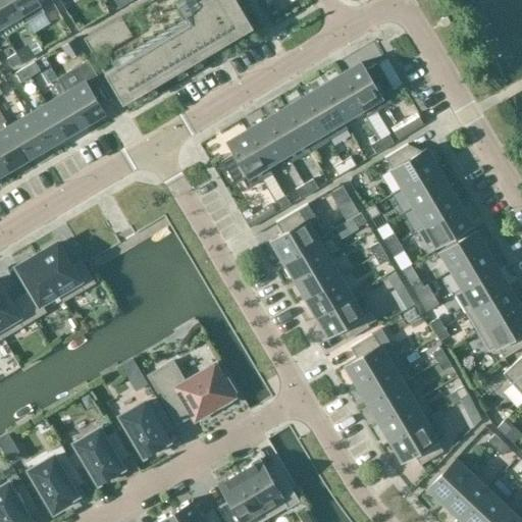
[(24,23),(10,0),(0,0),(0,24),(0,27),(18,15),(23,23),(24,23)]
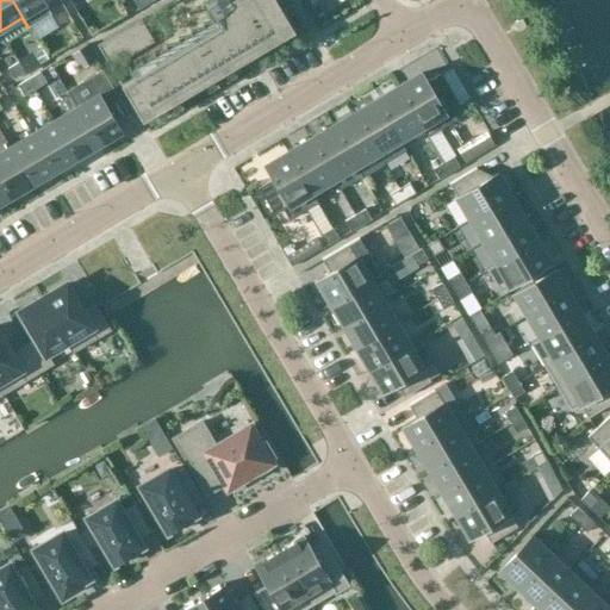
[(12,0),(29,27),(51,14),(45,4),(51,0),(12,0)]
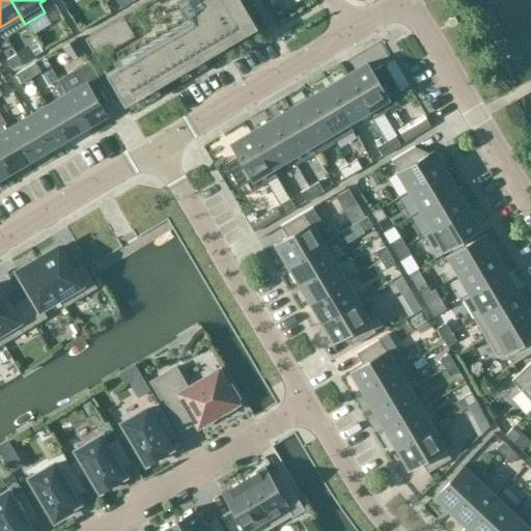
[(256,27),(240,0),(197,0),(206,15),(106,74),(124,105),(256,27)]
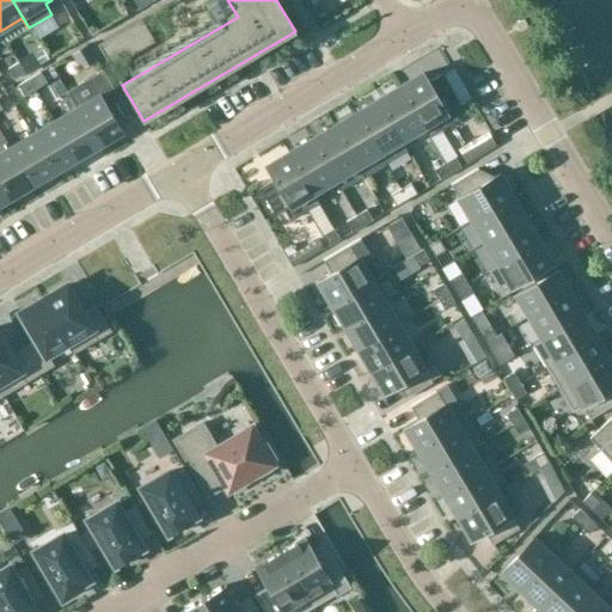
[(207,7),(214,19),(224,13),(216,0),(207,7)]
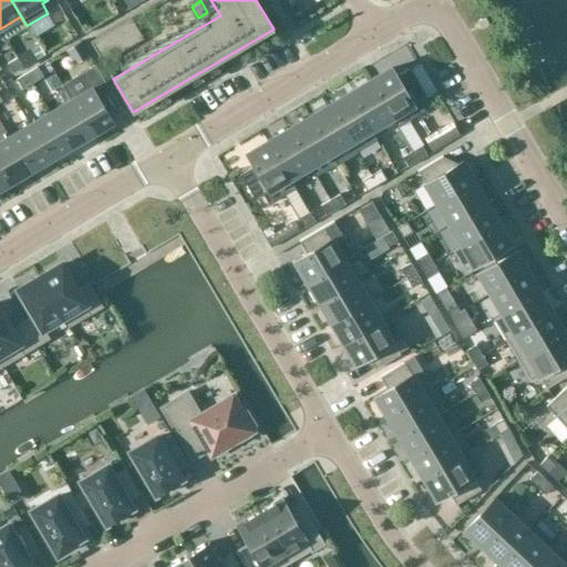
[(91,42),(103,63),(144,39),(132,18),(91,42)]
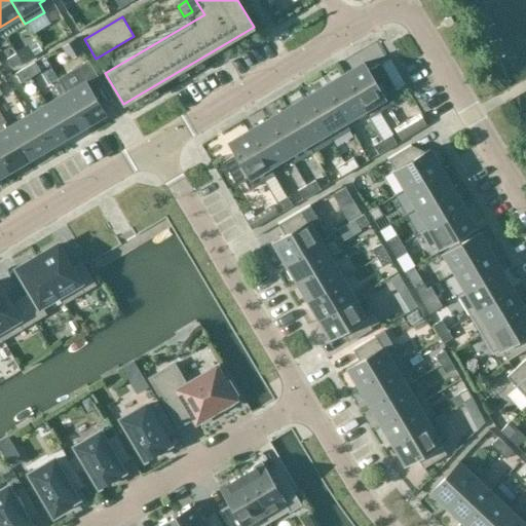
[(32,57),(27,47),(16,53),(22,63),(32,57)]
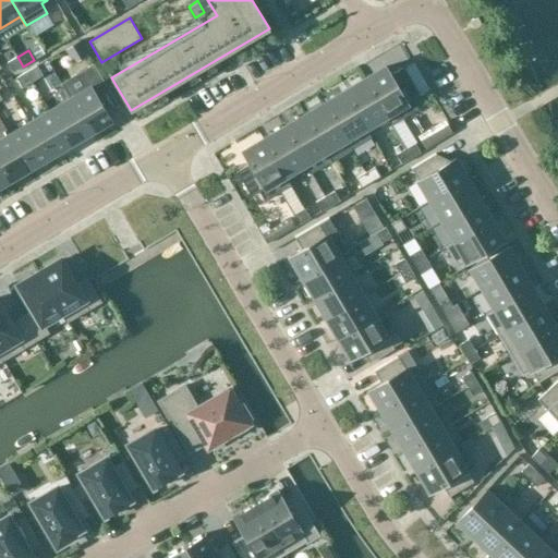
[(23,67),(17,57),(8,62),(13,72),(23,67)]
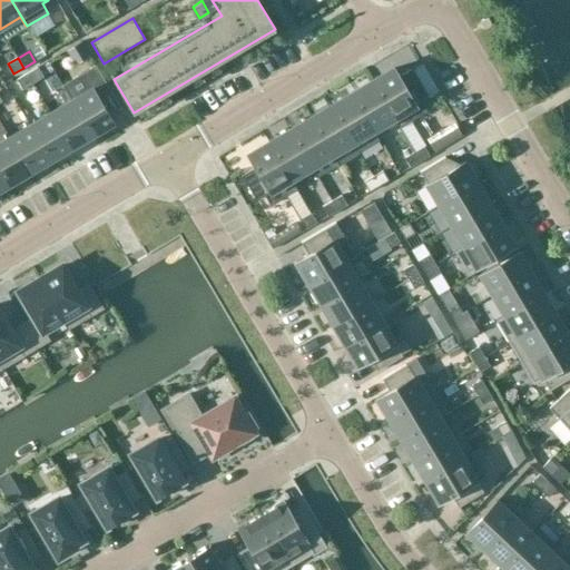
[(43,77),(38,68),(27,74),(33,84),(43,77)]
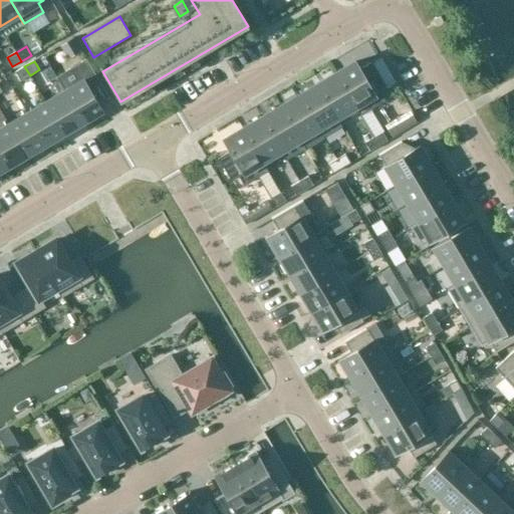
[(355,61),(335,73),(355,106),(360,115),(386,100),(380,92),(388,88),(373,65),(361,72),(355,61)]
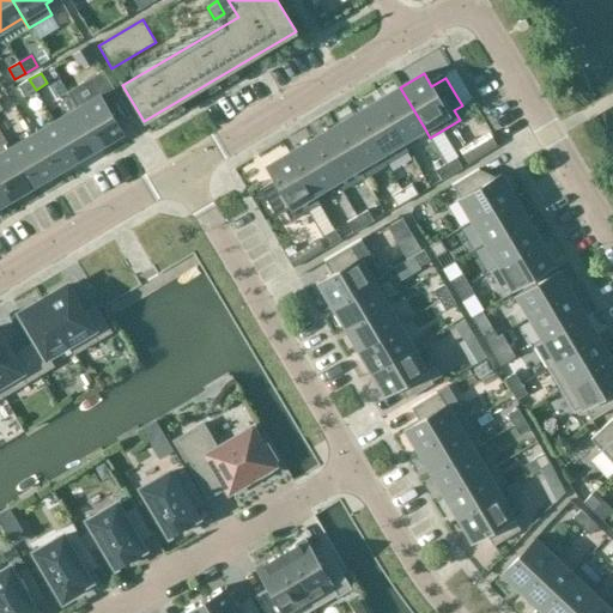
[(36,90),(29,79),(18,86),(24,96),(36,90)]
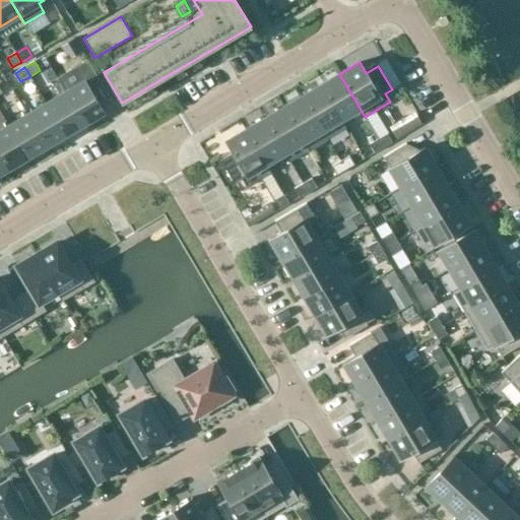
[(321,85),(341,119),(360,108),(339,74),(321,85)]
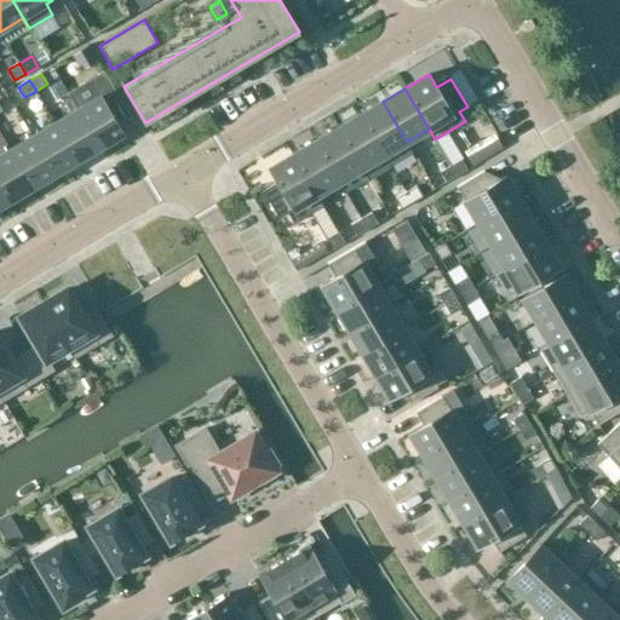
[(108,108),(101,95),(78,109),(101,148),(124,133),(118,122),(131,115),(121,99),(108,108)]
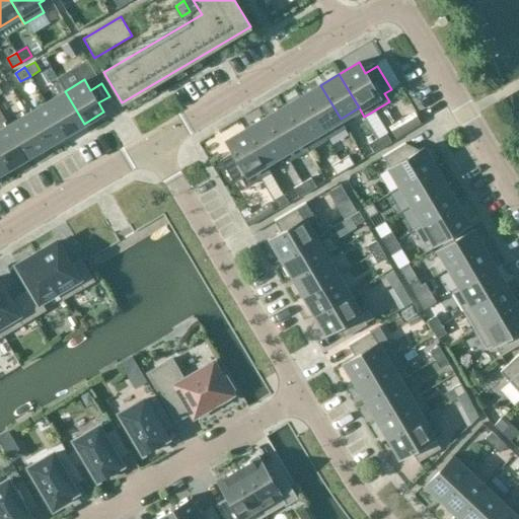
[(320,85),(301,96),(321,130),(341,119),(320,85)]
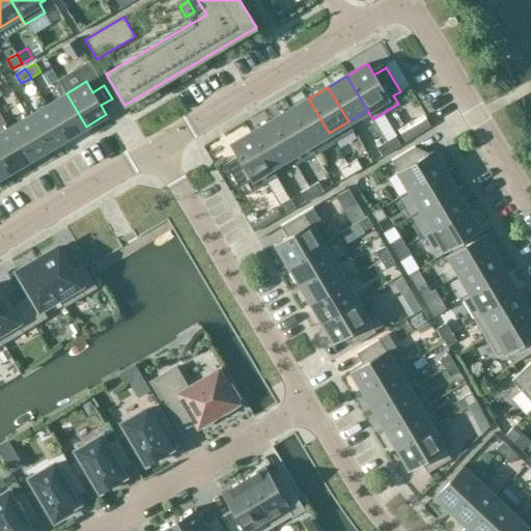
[(86,127),(66,93),(47,105),(66,138),(86,127)]
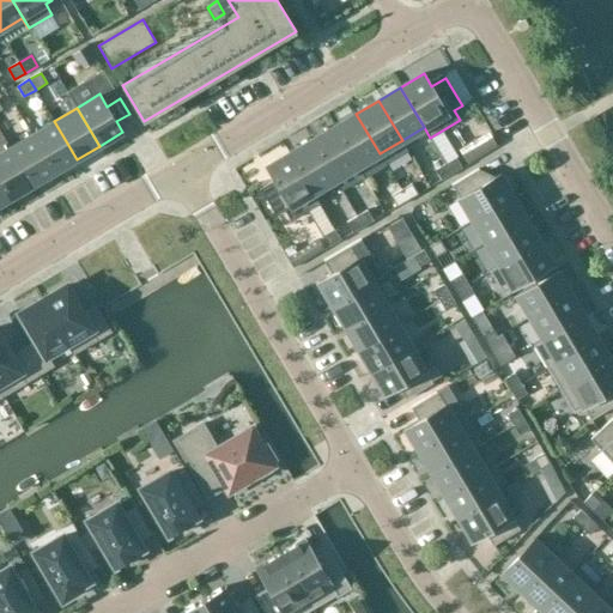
[(334,126),(358,167),(380,153),(356,114),(334,126)]
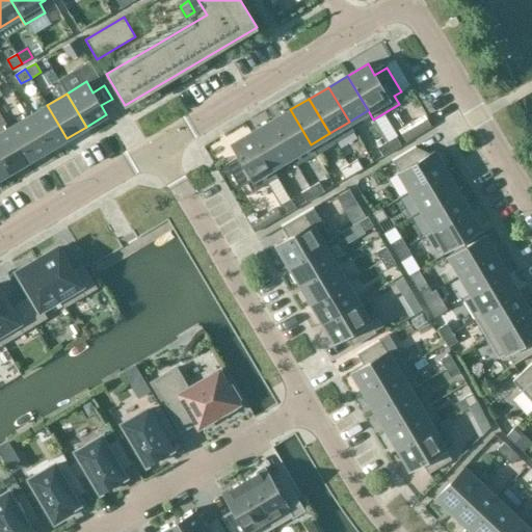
[(67,138),(47,105),(28,116),(48,150),(67,138)]
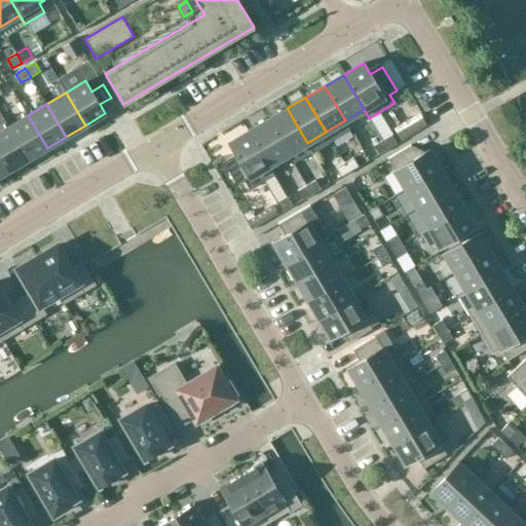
[(267,120),(288,154),(293,163),(312,152),(307,143),(287,108),(267,120)]
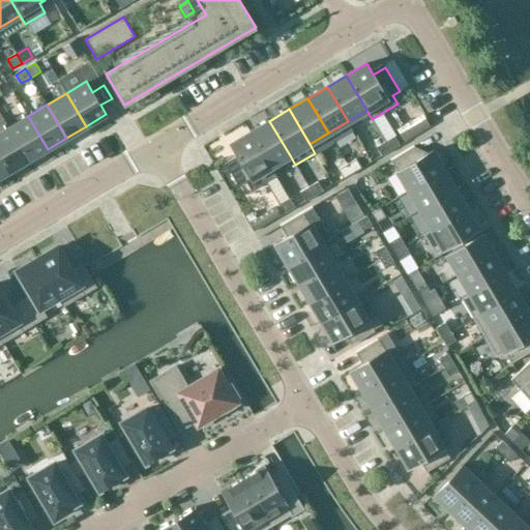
[(48,149),(28,116),(8,127),(28,160),(48,149)]
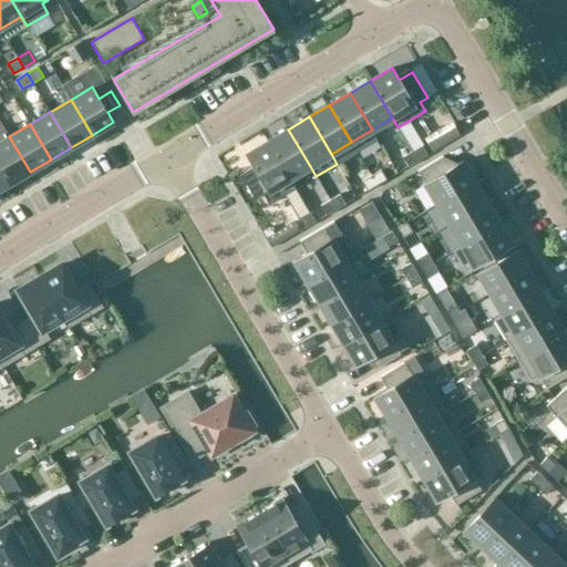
[(268,142),(290,178),(310,166),(288,130),(268,142)]
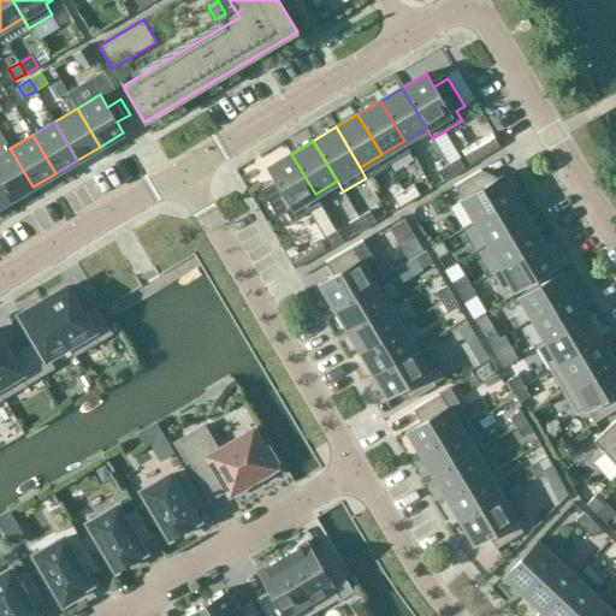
[(33,187),(10,148),(0,153),(0,182),(11,200),(33,187)]
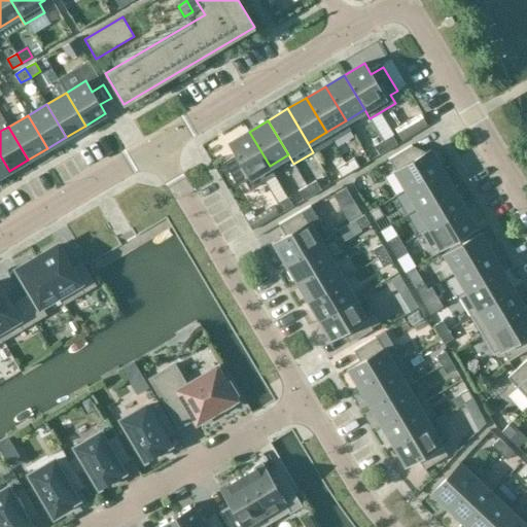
[(244,181),(249,189),(275,175),(270,166),(249,132),(229,143),(236,154),(223,162),(237,185),(244,181)]
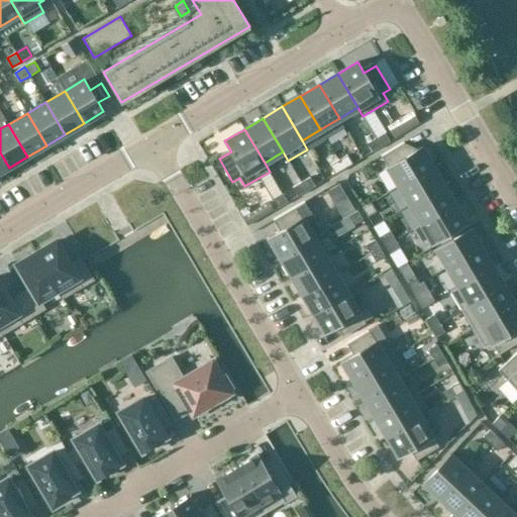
[(390,141),(385,132),(376,137),(381,146),(390,141)]
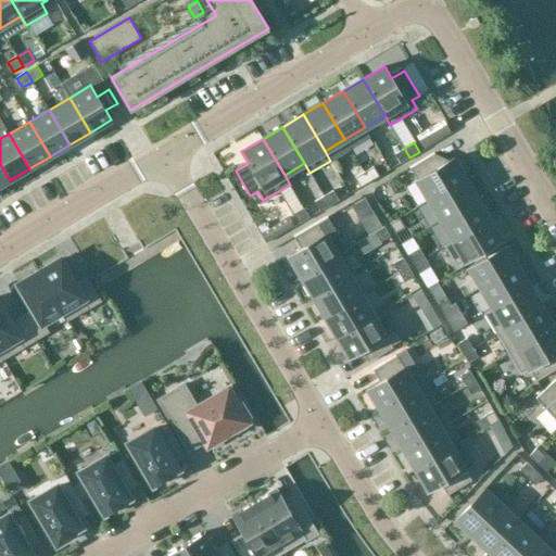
[(404,148),(395,153),(401,163),(407,159),(409,158),(404,148)]
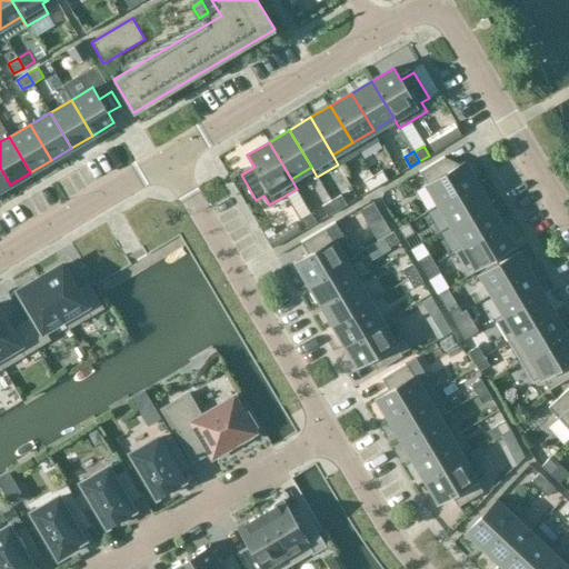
[(476,182),(463,161),(451,168),(445,157),(419,171),(439,205),(476,182)]
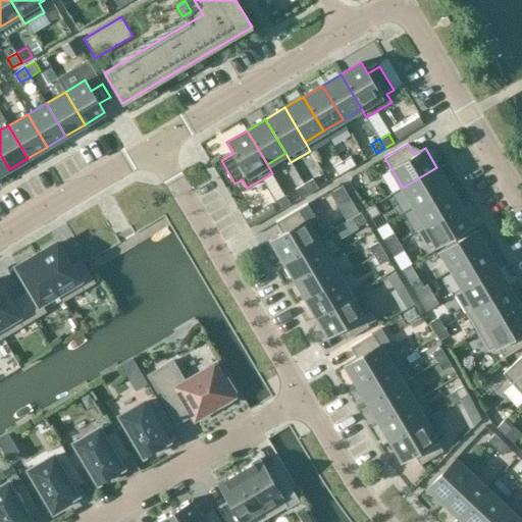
[(0,174),(9,169),(0,154),(0,174)]
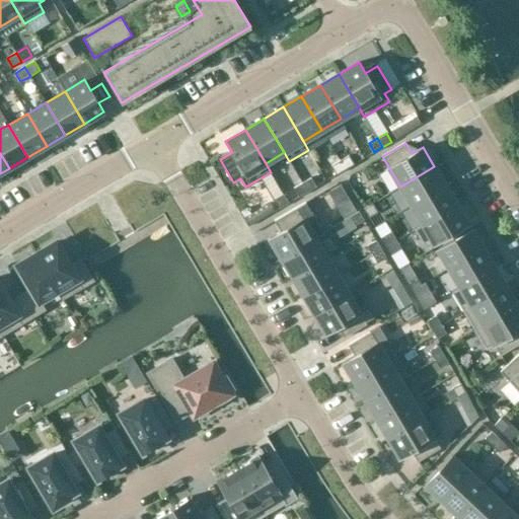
[(354,164),(349,155),(340,160),(345,169),(354,164)]
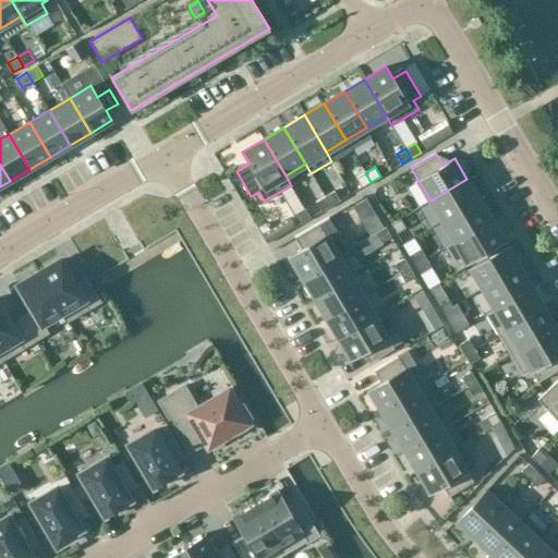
[(365,172),(355,178),(361,187),(371,182),(365,172)]
